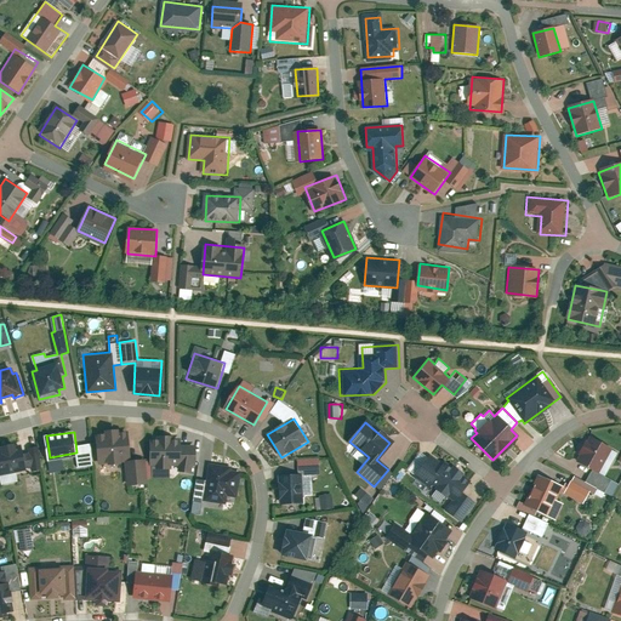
[(129,432),(97,433),(100,457),(130,456),(129,432)]
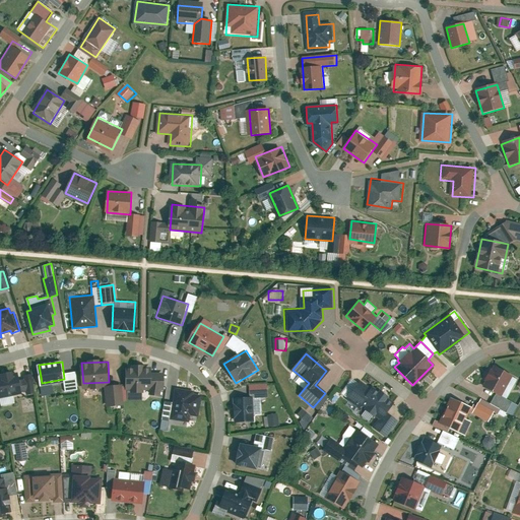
[(513,375),(491,365),(480,385),(503,395),(513,375)]
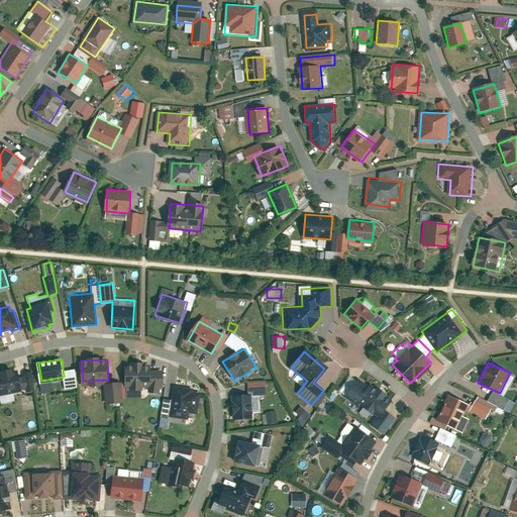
[(149,365),(131,365),(131,372),(125,372),(125,388),(167,388),(167,370),(149,371),(149,365)]
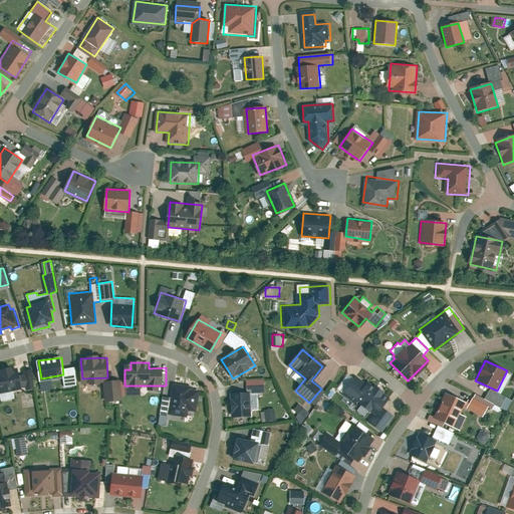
[(2,373),(0,373),(0,391),(23,389),(21,372),(15,372),(14,365),(2,367),(2,373)]
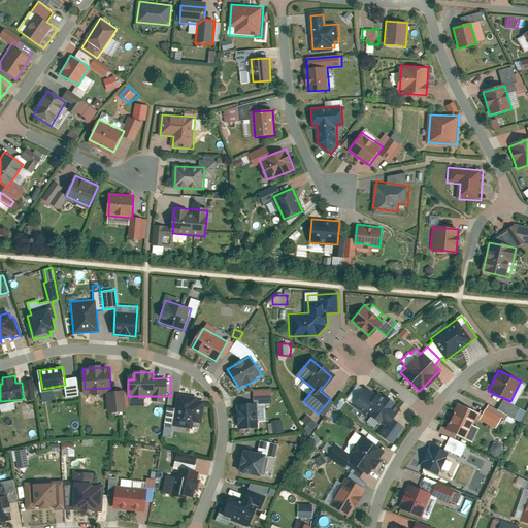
[(399,410),(368,390),(357,406),(388,427),(399,410)]
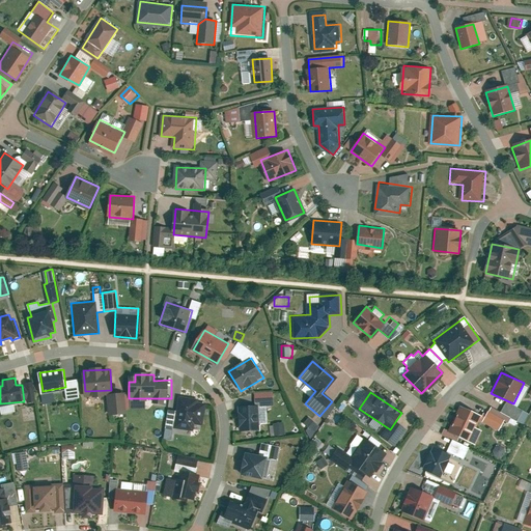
[(199,399),(180,397),(177,426),(193,428),(194,422),(203,423),(206,403),(199,402),(199,399)]
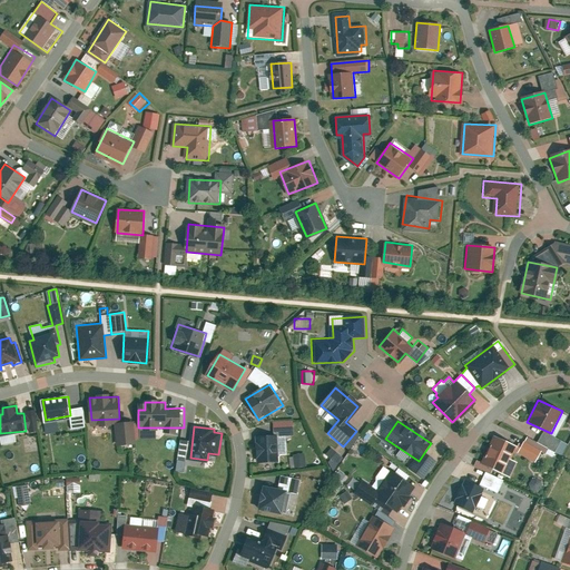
[(278,435),(253,435),(253,459),(278,458),(278,435)]
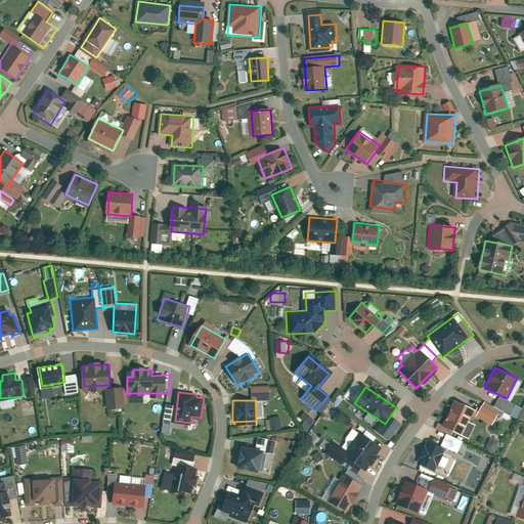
[(476,409),(455,401),(444,428),(464,436),(476,409)]
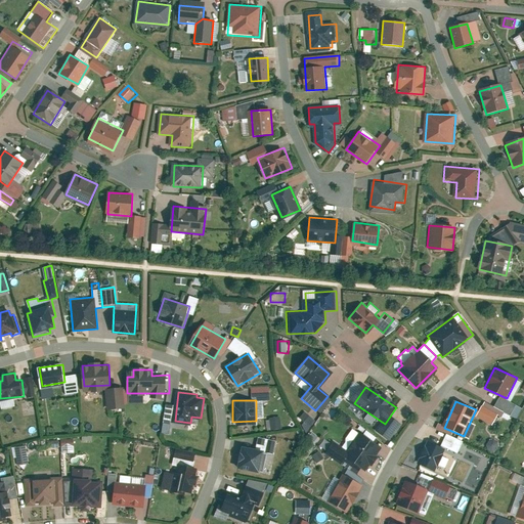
[(308,412),(302,418),(307,423),(304,426),(309,431),(317,423),(308,412)]
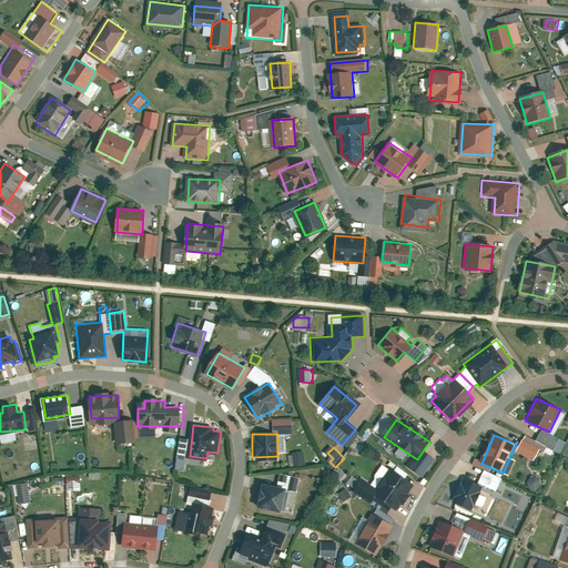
[(308,465),(306,453),(291,454),(292,467),(308,465)]
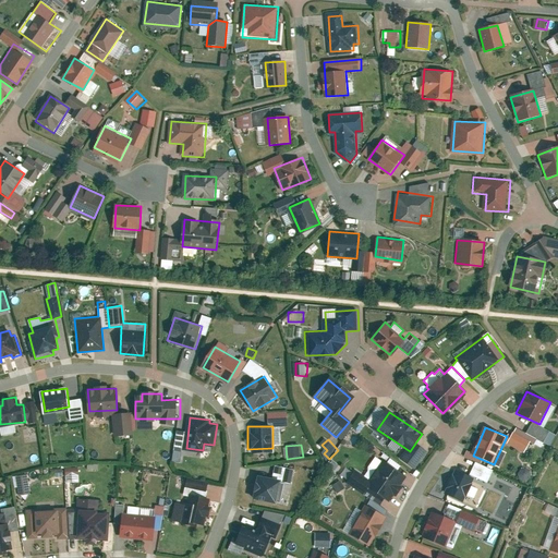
[(407,476),(380,461),(366,487),(392,501),(407,476)]
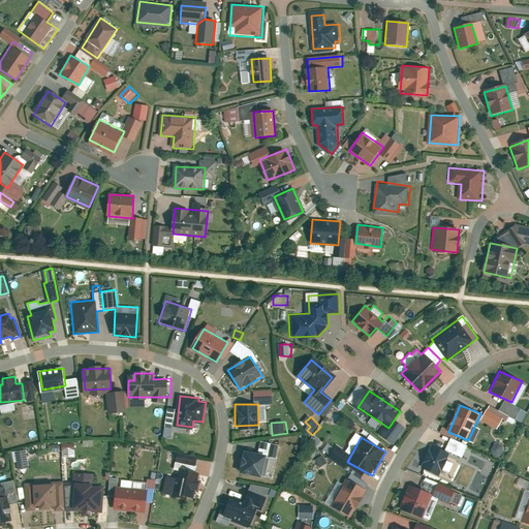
[(260,454),(246,452),(243,471),(267,475),(271,458),(278,459),(280,445),(262,442),(260,454)]
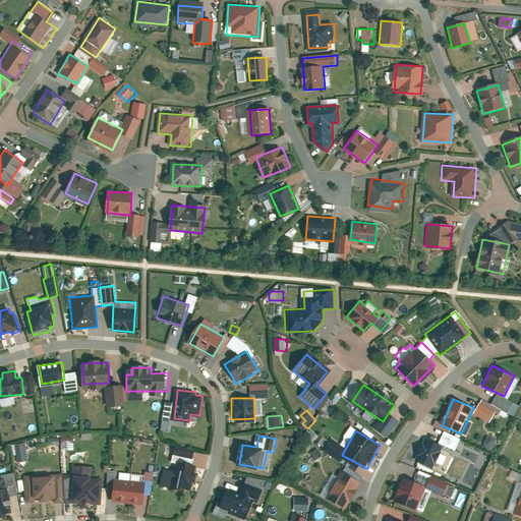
[(75,437),(63,438),(64,450),(76,450),(75,437)]
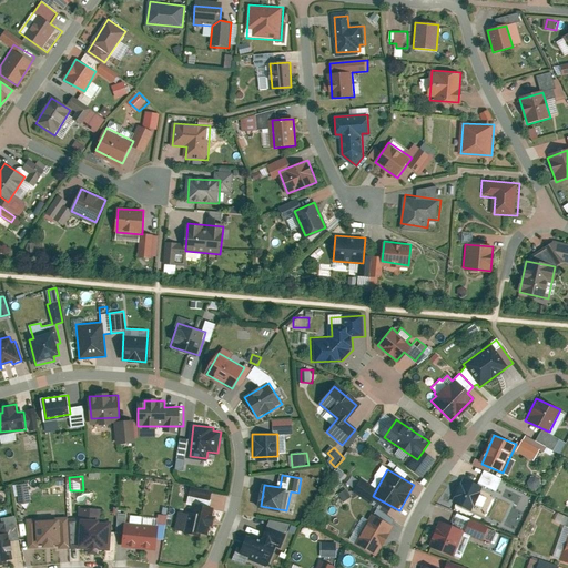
[(483,487),(462,478),(454,498),(475,507),(483,487)]
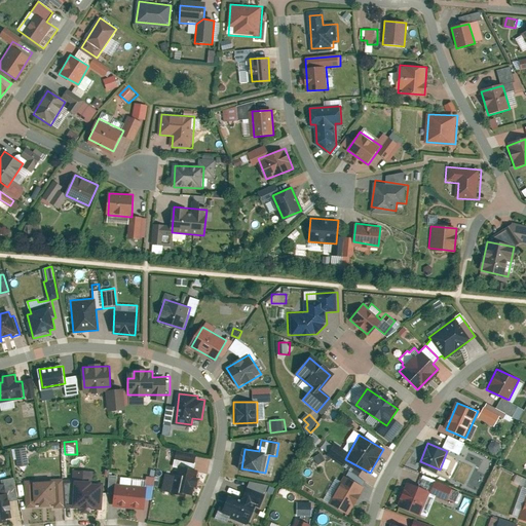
[(324,454),(316,457),(320,463),(326,461),(324,454)]
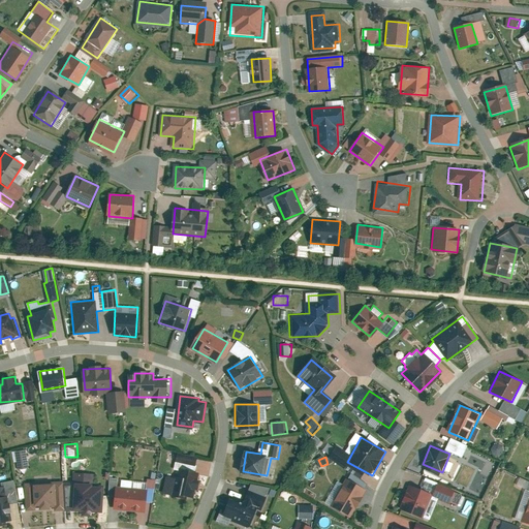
[(199,474),(177,469),(172,493),(194,497),(199,474)]
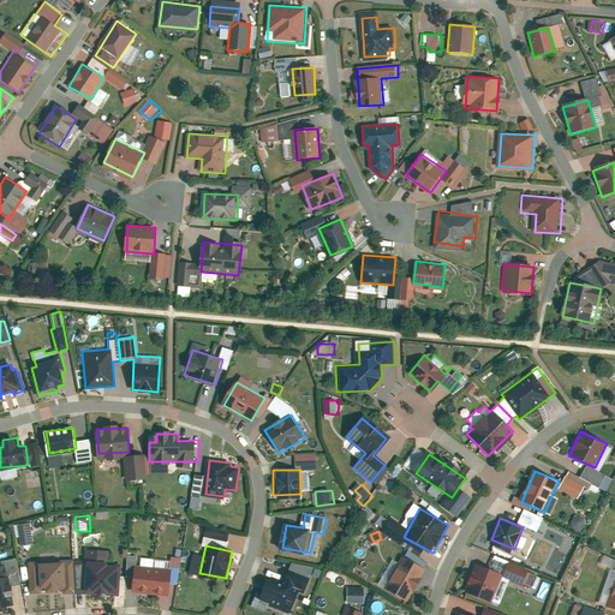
[(427,567),(406,556),(389,589),(410,599),(427,567)]
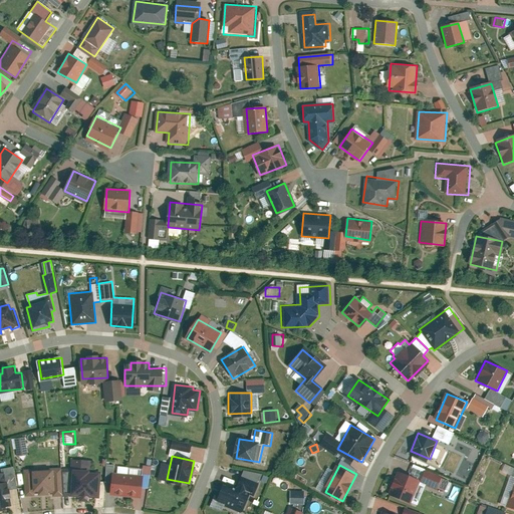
[(62,470),(34,471),(34,494),(63,494),(62,470)]
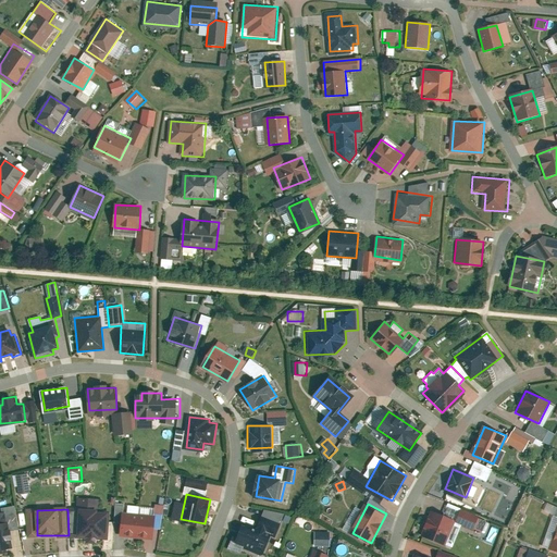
[(109,509),(81,509),(81,534),(109,535),(109,509)]
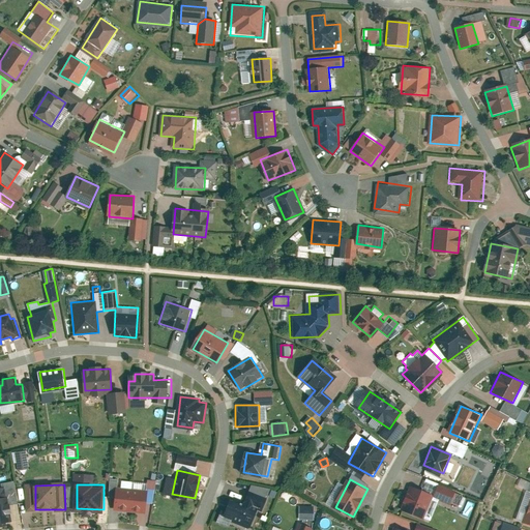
[(435,496),(411,488),(403,510),(427,520),(435,496)]
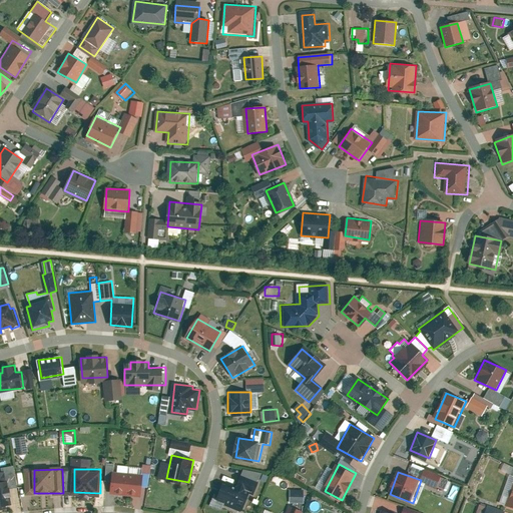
[(5,474),(0,475),(0,505),(11,503),(5,474)]
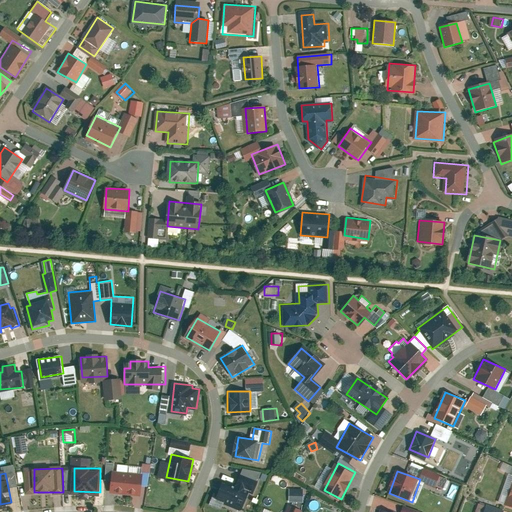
[(127,475),(111,473),(110,493),(125,494),(127,475)]
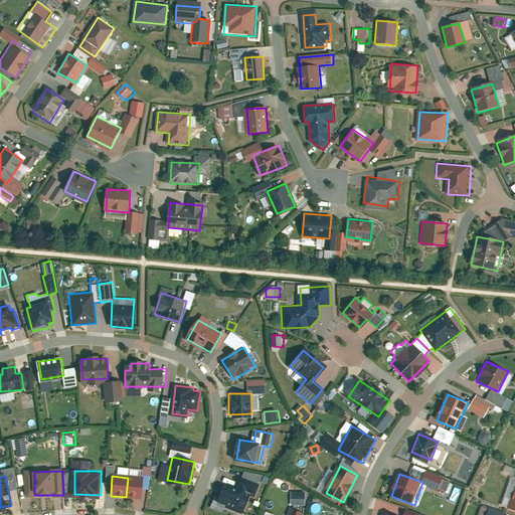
[(235,491),(222,486),(218,497),(214,496),(210,507),(223,512),(226,505),(242,511),(249,492),(255,494),(260,483),(241,476),(235,491)]
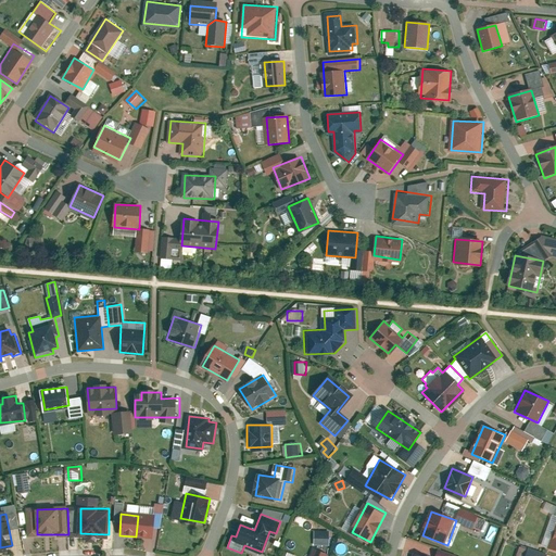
[(153,517),(138,516),(136,536),(151,538),(153,517)]
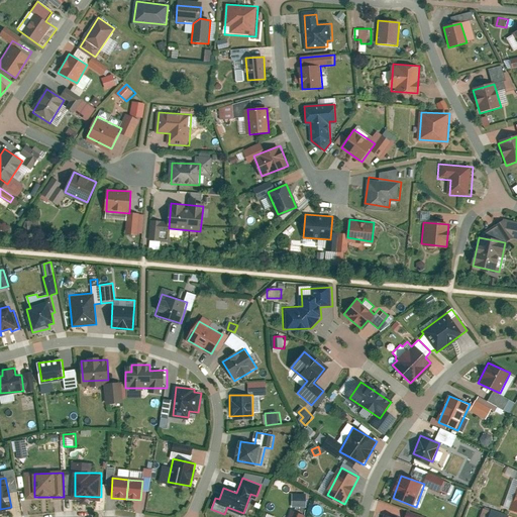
[(460,504),(463,490),(458,489),(455,503),(460,504)]
